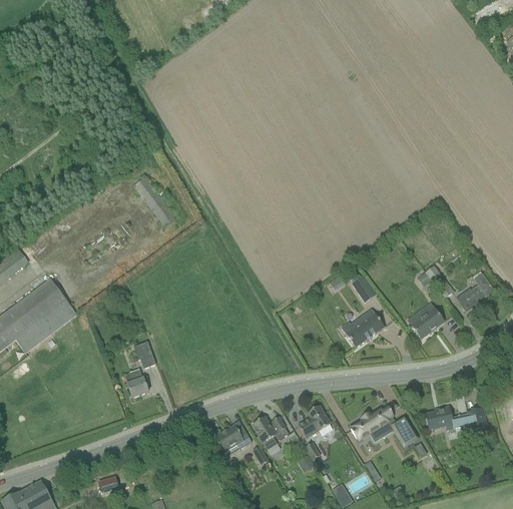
[(174,215),(145,176),(133,185),(162,223),(174,215)]
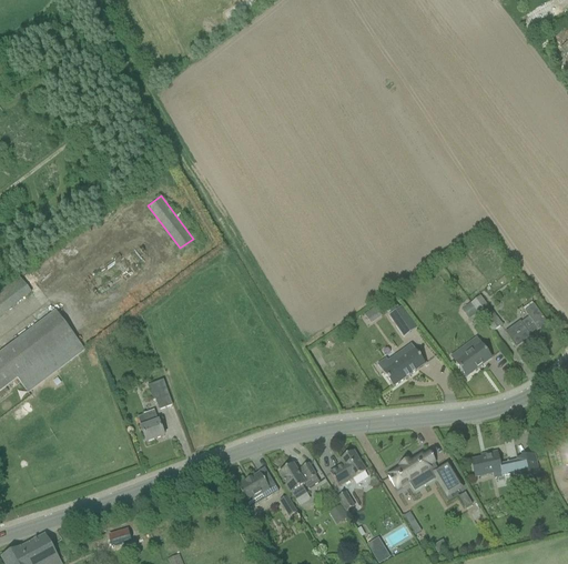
[(0,312),(32,293),(23,278),(0,292),(0,312)]
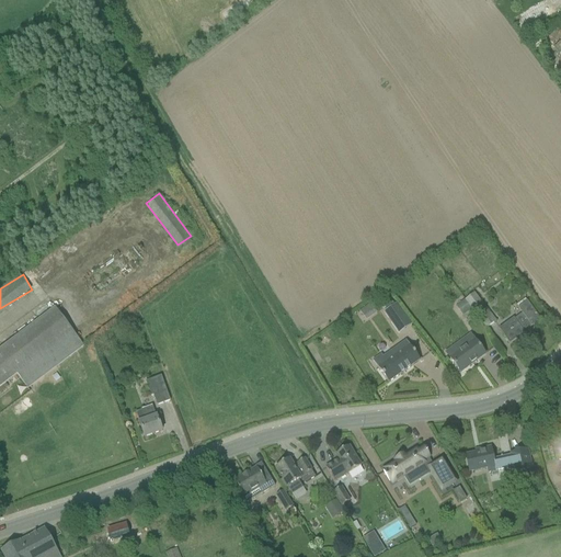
[(515,276),(511,280),(515,285),(519,282),(515,276)]
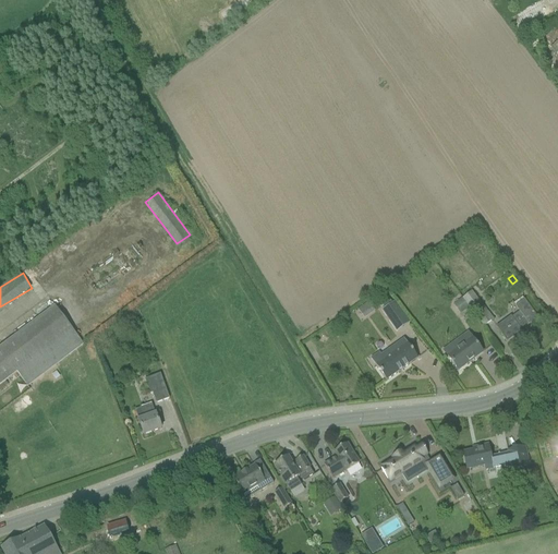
[(493,316),(486,308),(472,289),(463,296),(485,323),(493,316)]
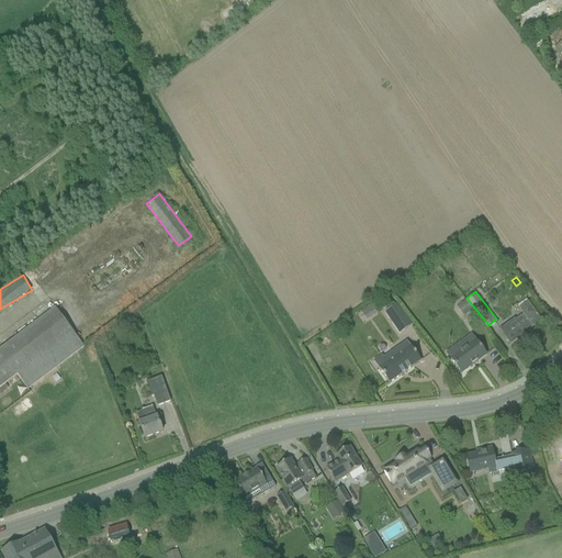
[(383,301),(388,308),(395,302),(391,297),(383,301)]
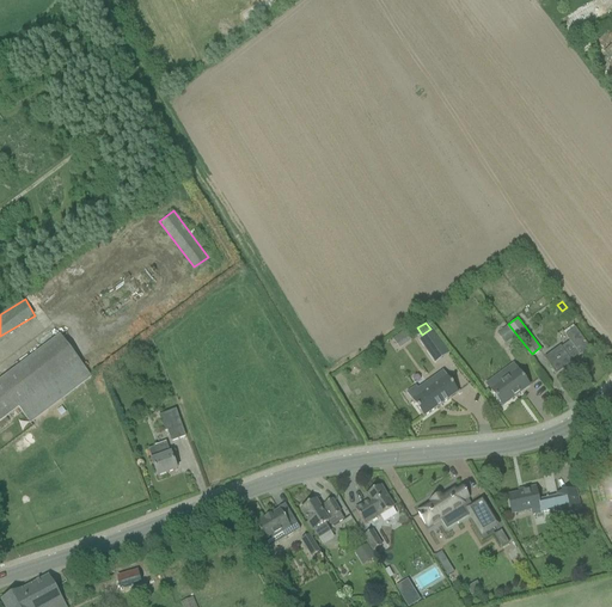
[(506,341),(514,333),(507,323),(497,330),(506,341)]
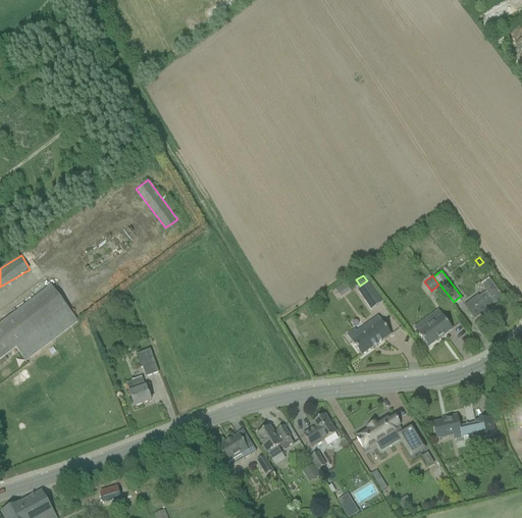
[(494,300),(503,294),(491,277),(482,283),(485,288),(465,303),(474,316),(475,316),(474,315),(487,306),(487,307),(488,306),(486,305),(494,299),(494,300)]
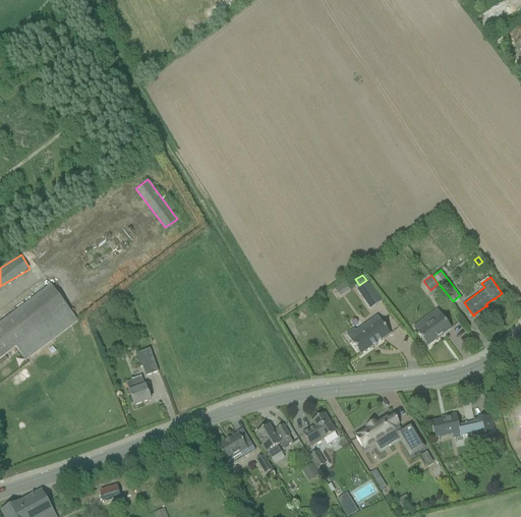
[(340,294),(350,287),(344,278),(334,285),(340,294)]
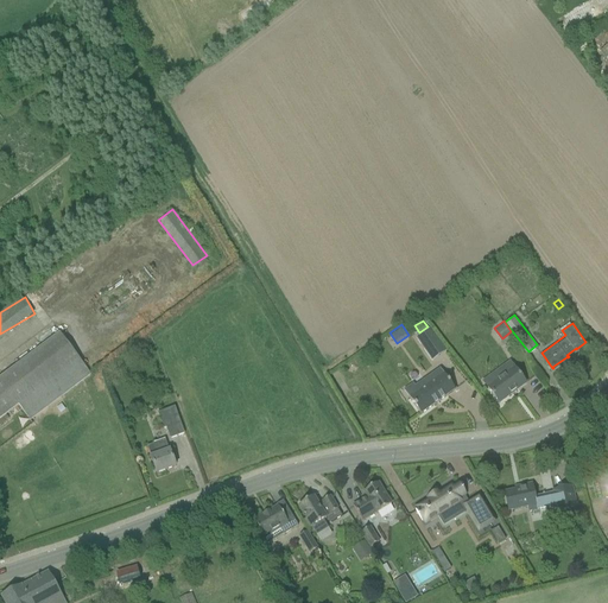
[(447,348),(430,324),(428,327),(419,332),(416,335),(432,357),(447,348)]
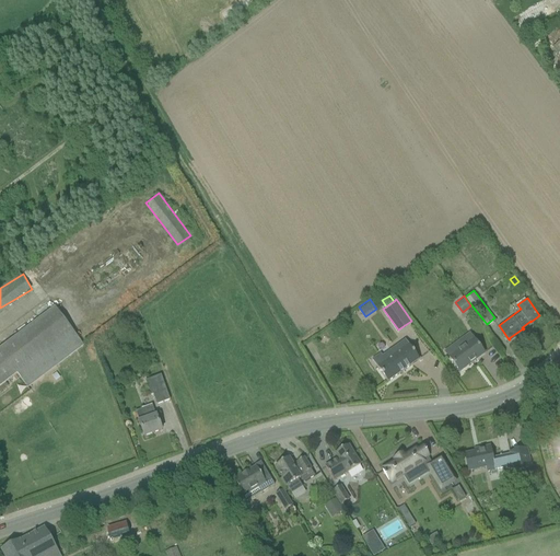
[(0,389),(12,381),(9,377),(18,370),(28,383),(82,342),(55,307),(14,338),(13,336),(0,346),(0,389)]
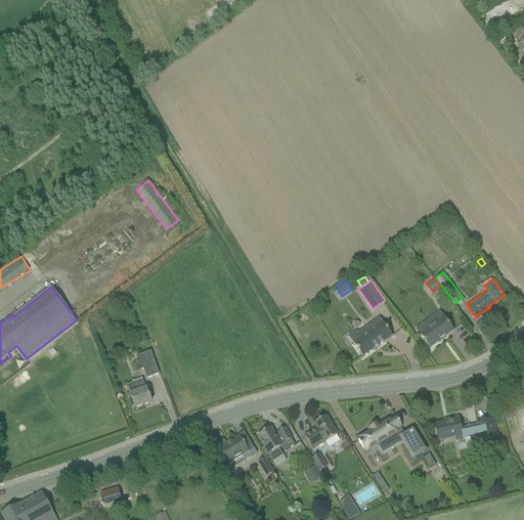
[(440,309),(431,316),(435,320),(421,332),(430,345),(453,328),(440,309)]
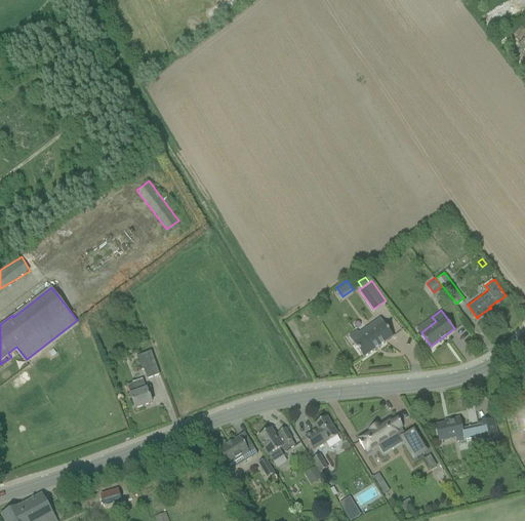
[(358,331),(361,336),(354,342),(364,355),(394,334),(384,320),(380,316),(358,331)]
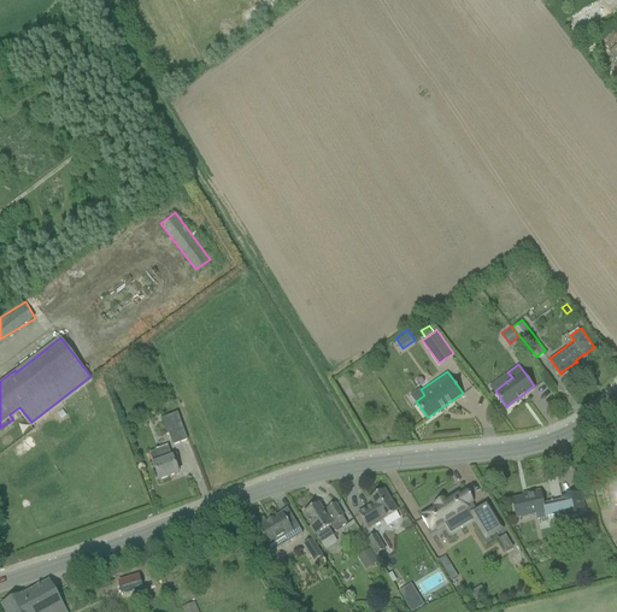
[(160,416),(166,431),(169,430),(172,442),(188,436),(177,410),(160,416)]
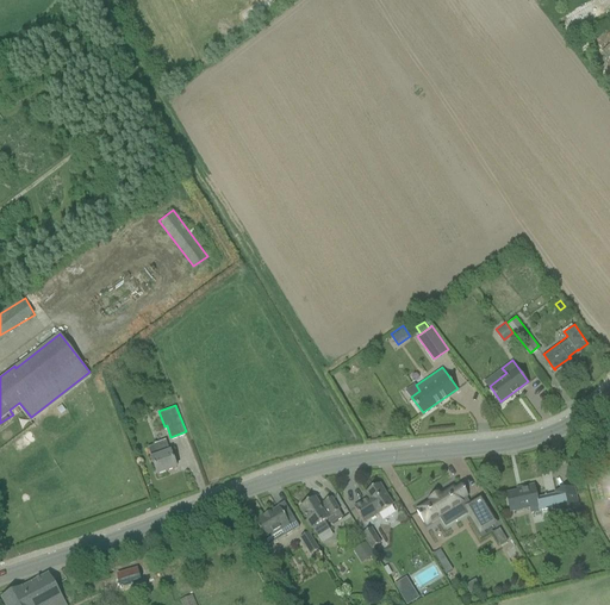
[(148,444),(157,472),(176,465),(167,437),(148,444)]
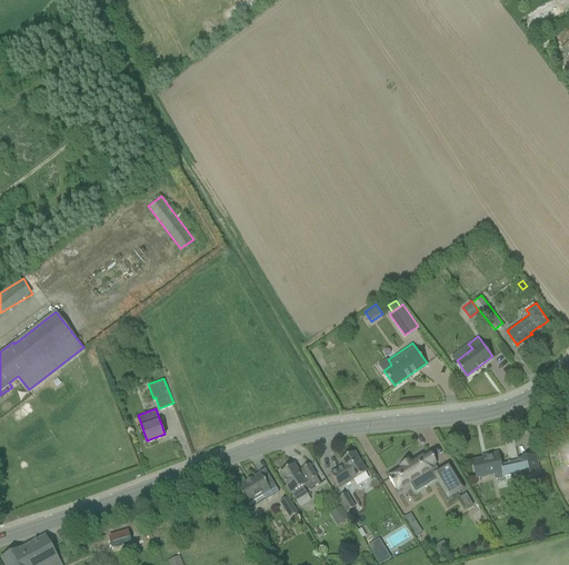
[(352,476),(353,477),(367,469),(353,449),(341,457),(343,463),(330,471),(339,485),(352,476)]
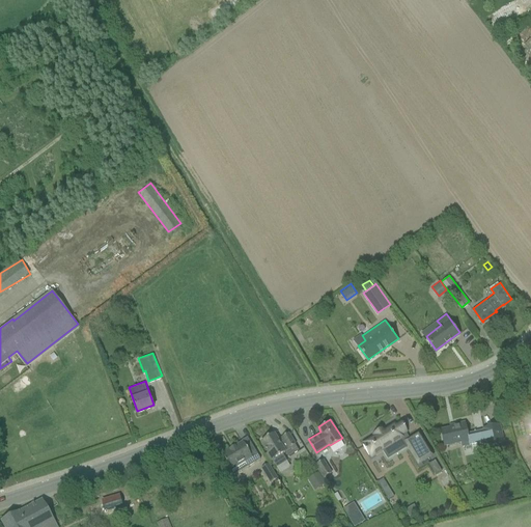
[(364,440),(364,441),(363,442),(368,451),(370,450),(371,453),(402,435),(418,461),(421,460),(423,463),(430,458),(428,454),(431,452),(419,431),(410,437),(406,430),(407,428),(401,419),(396,422),(395,421),(384,427),(383,425),(380,427),(381,428),(376,431),(376,430),(373,432),(374,433),(364,440)]
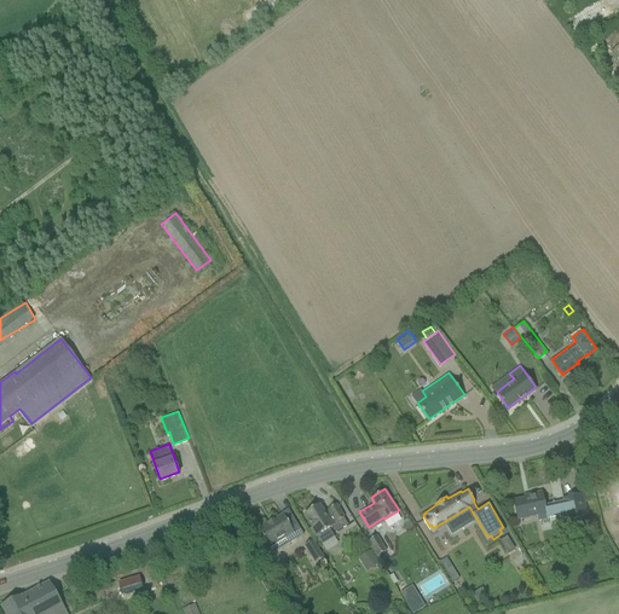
[(544,502),(542,490),(530,492),(530,494),(514,498),(519,517),(538,513),(539,516),(548,515),(548,516),(556,514),(557,514),(567,511),(570,521),(588,517),(583,491),(563,496),(563,497),(554,498),(553,499),(553,500),(544,502)]
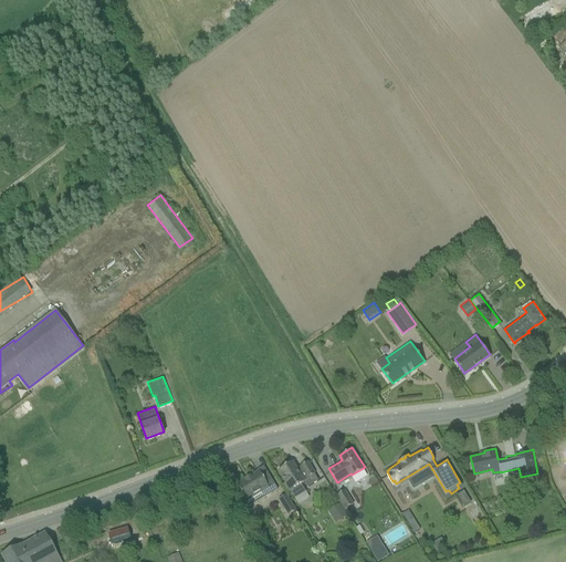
[(304,479),(303,478),(315,471),(307,459),(301,464),(301,465),(296,467),(292,459),(279,468),(286,480),(284,481),(289,489),(290,488),(295,496),(306,489),(302,481),(304,479)]
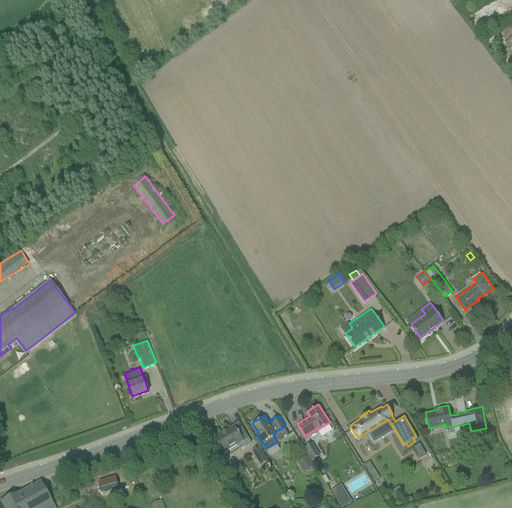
[(235,442),(239,447),(251,440),(244,427),(239,430),(234,424),(227,428),(221,431),(222,431),(214,436),(222,450),(235,442)]
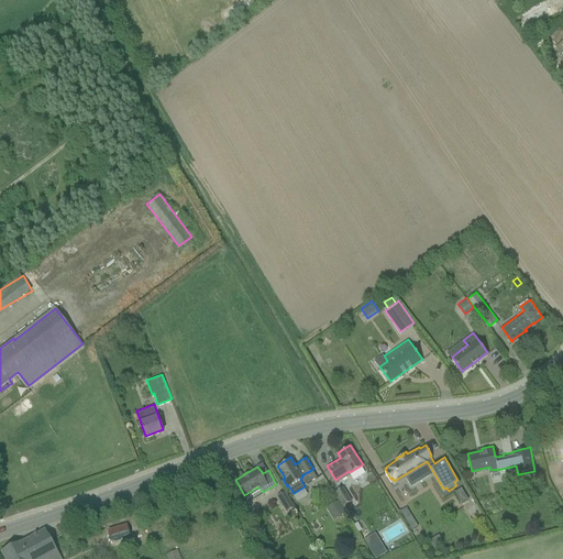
[(343,485),(334,491),(343,505),(352,500),(343,485)]
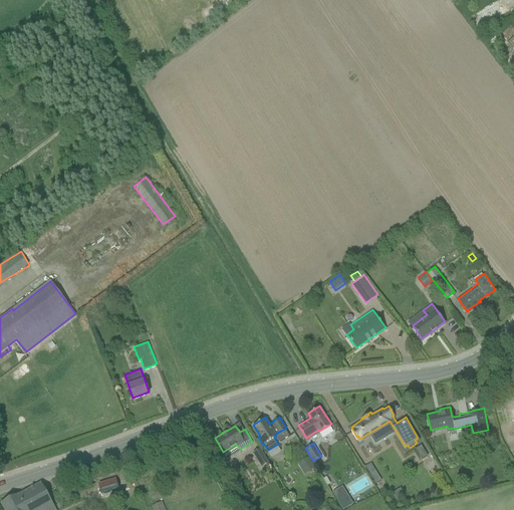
[(428,454),(421,443),(415,447),(421,457),(428,454)]
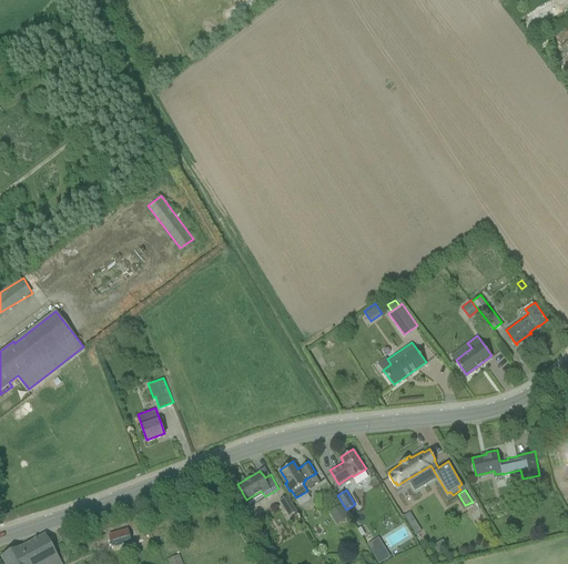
[(287,494),(280,500),(288,515),(297,510),(287,494)]
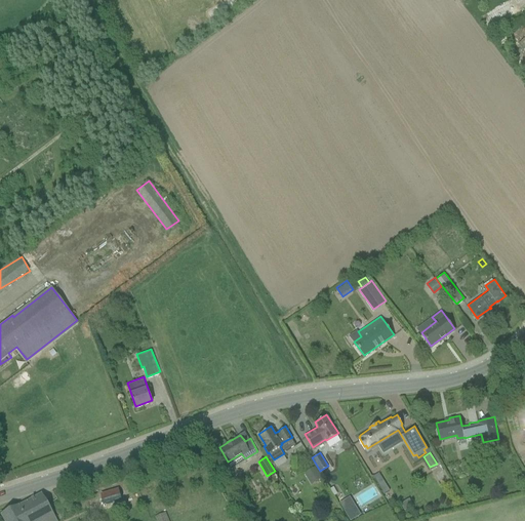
[(309,468),(316,479),(322,475),(315,464),(309,468)]
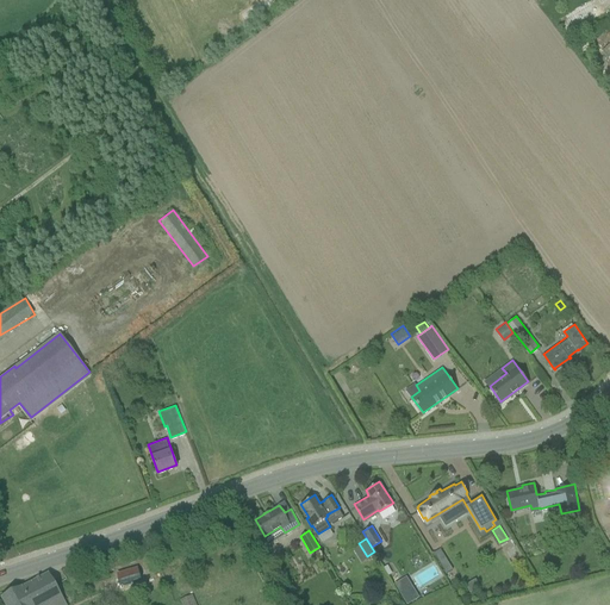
[(453,566),(440,546),(434,549),(446,571),(453,566)]
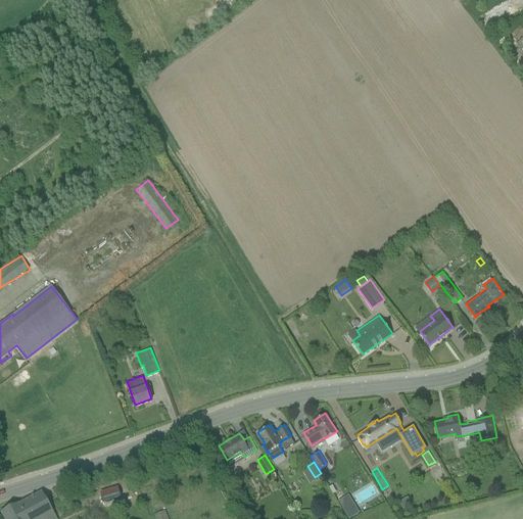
[(119,486),(100,492),(103,501),(121,494),(119,486)]
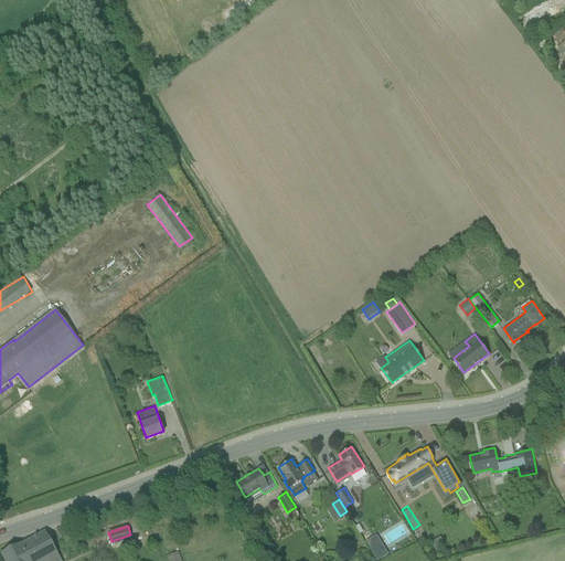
[(7,560),(42,560),(49,558),(50,560),(60,560),(62,560),(45,528),(20,542),(20,541),(1,551),(7,560)]
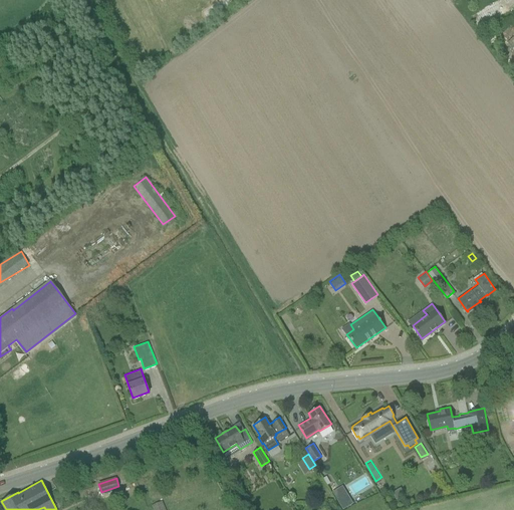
[(336,497),(343,508),(348,505),(341,494),(336,497)]
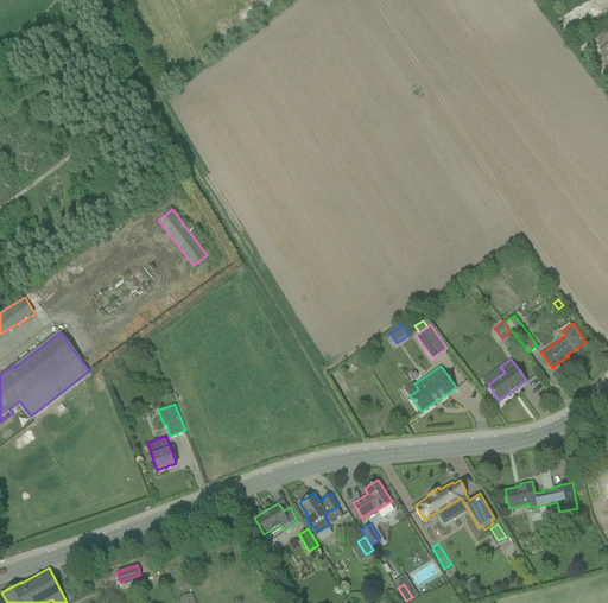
[(196,602),(191,590),(179,596),(182,602),(196,602)]
